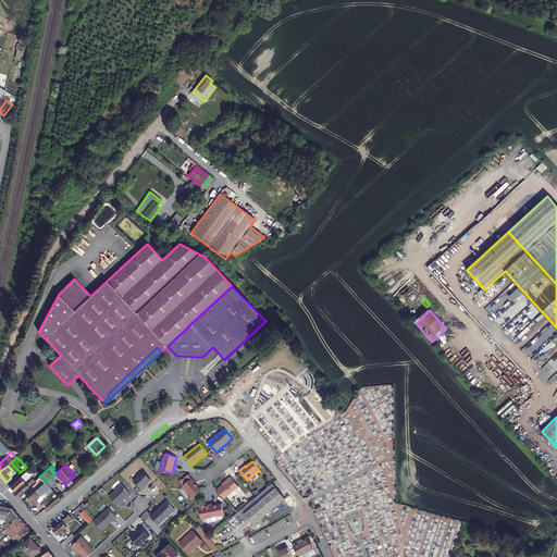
[(10,486),(14,492),(36,472),(33,469),(22,479),(21,478),(10,486)]
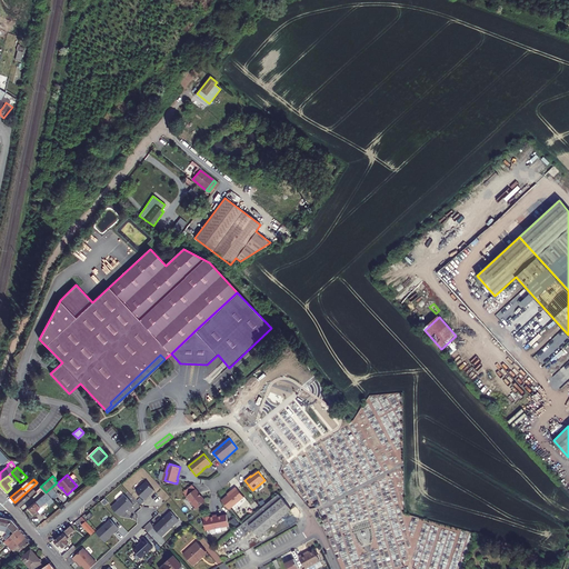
[(148,481),(137,491),(146,500),(150,497),(149,496),(150,493),(151,495),(156,490),(148,481)]
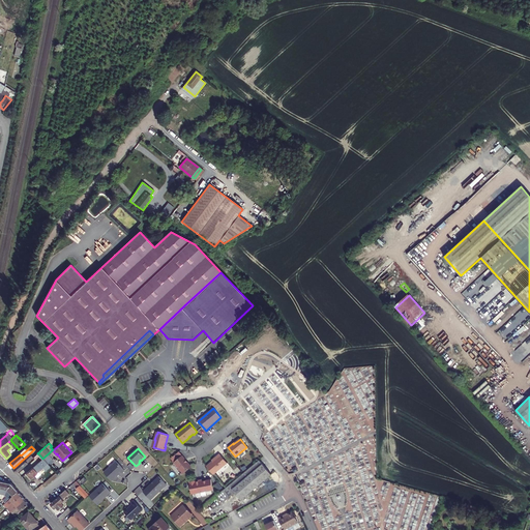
[(13,468),(18,472),(38,453),(37,453),(34,449),(13,468)]
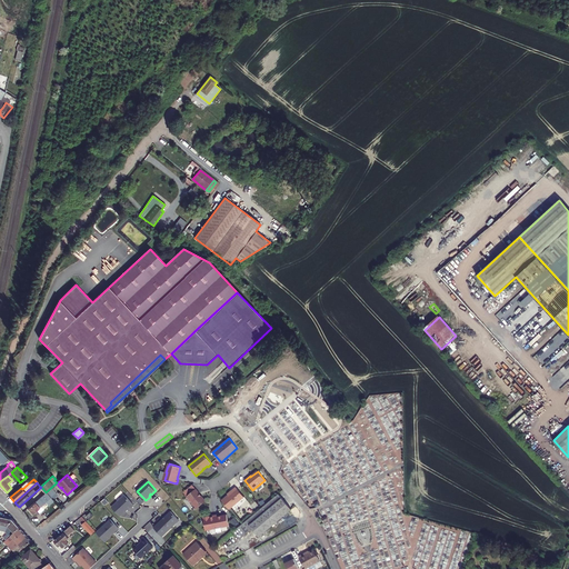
[(233,491),(222,500),(229,509),(245,497),(236,487),(232,490),(233,491)]
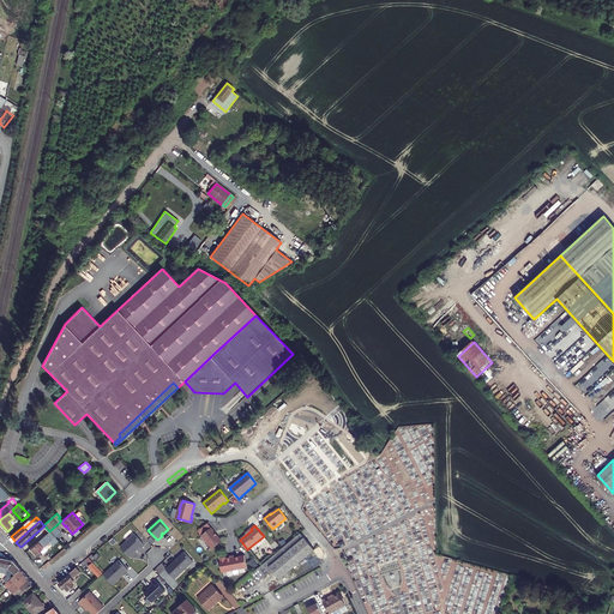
[(211,528),(202,536),(212,549),(222,541),(211,528)]
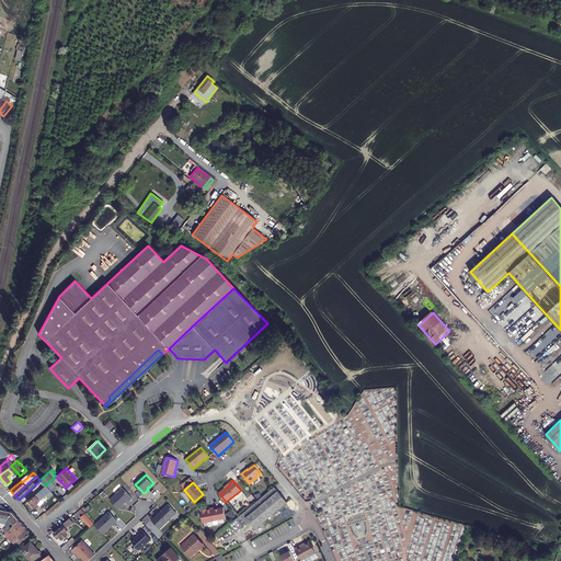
[(50,491),(46,485),(45,487),(27,502),(32,507),(41,500),(38,497),(43,493),(43,494),(46,491),(48,493),(50,491)]
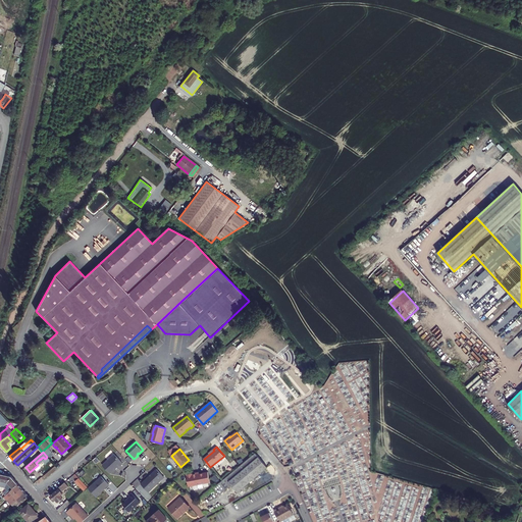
[(267,468),(256,454),(214,488),(220,496),(231,485),(238,492),(267,468)]
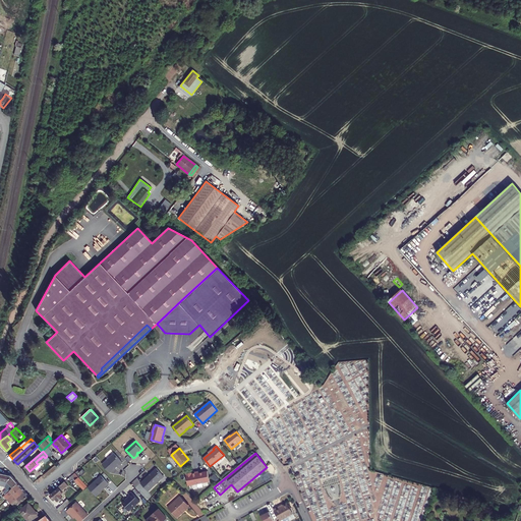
[(103,465),(111,474),(120,466),(120,467),(124,464),(115,455),(103,465)]
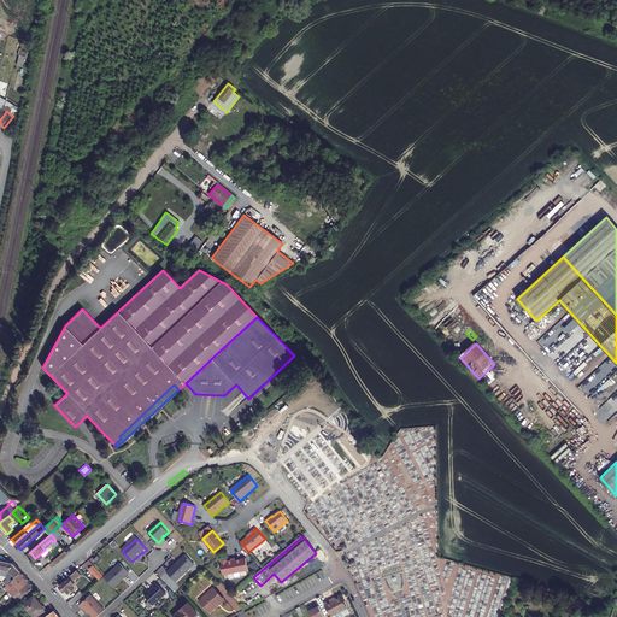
[(178,565),(169,574),(177,585),(197,566),(187,557),(181,563),(182,564),(180,566),(178,565)]
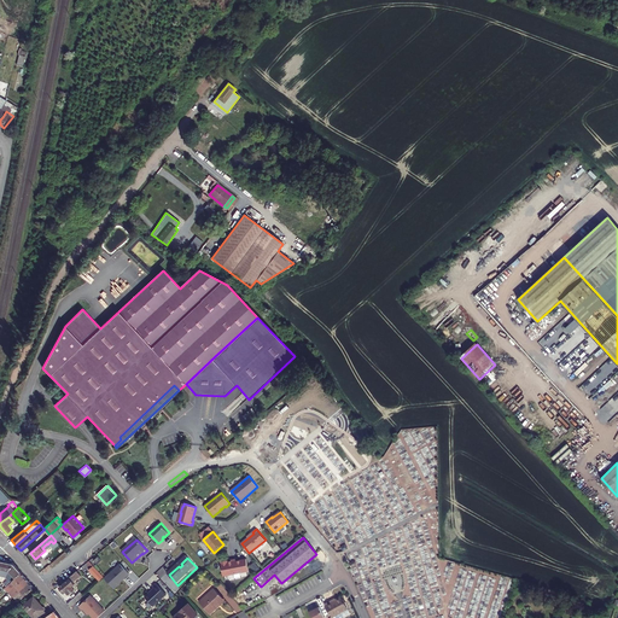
[(228,560),(221,561),(223,576),(249,571),(246,559),(235,561),(228,563),(228,560)]
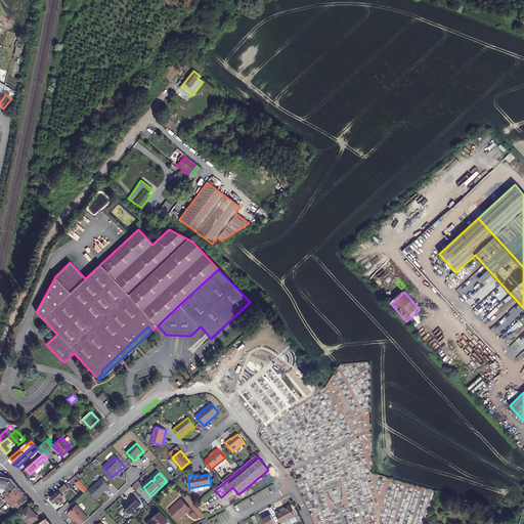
[(0,497),(6,488),(12,478),(0,475),(0,503),(3,500),(0,497)]
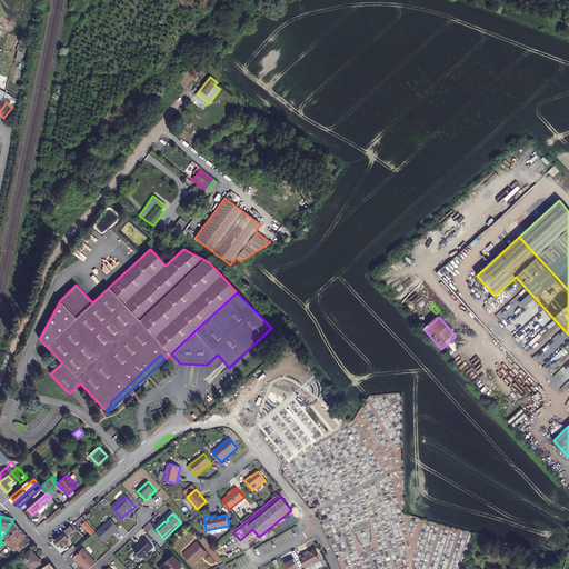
[(82,517),(80,518),(85,523),(82,525),(92,536),(96,531),(87,521),(82,517)]
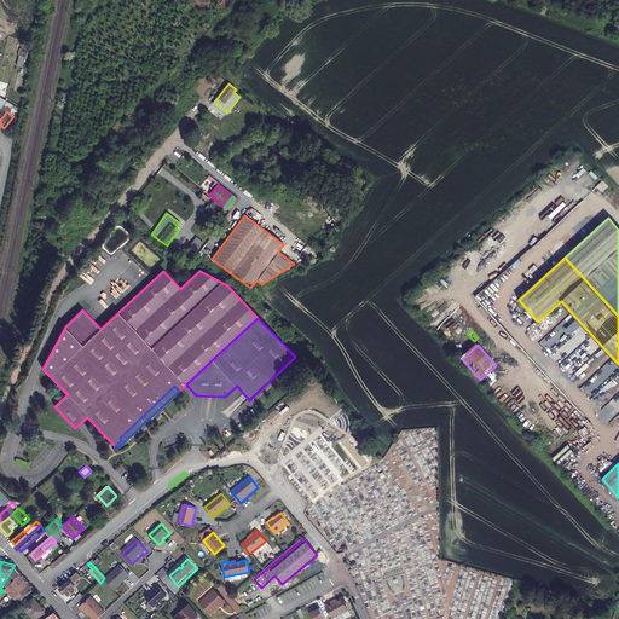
[(9,584),(10,585),(22,574),(15,565),(7,577),(11,580),(10,582),(10,583),(9,584)]
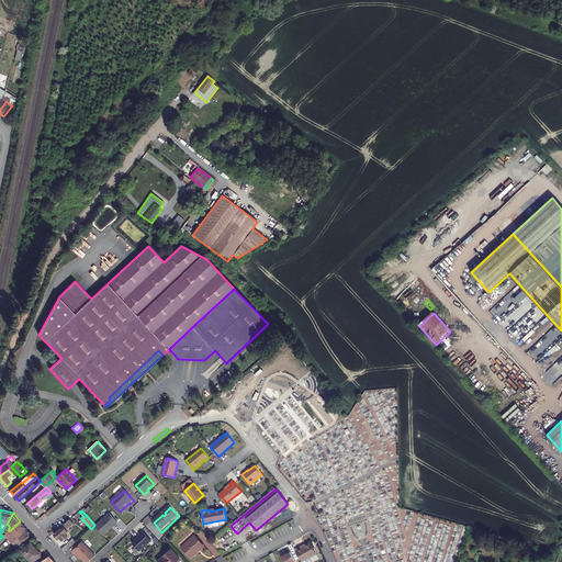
[(96,527),(104,537),(109,532),(108,532),(119,523),(110,514),(96,527)]
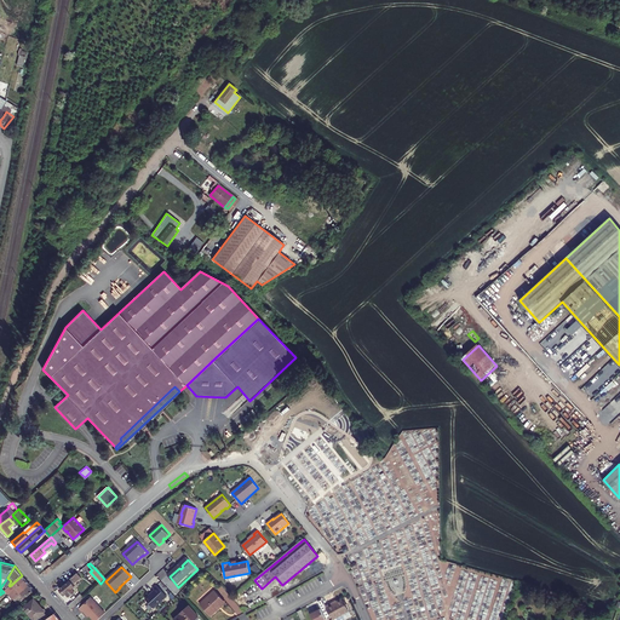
[(73,577),(69,580),(70,581),(61,590),(64,595),(67,593),(70,596),(75,591),(73,589),(75,586),(73,583),(81,575),(78,573),(73,577)]
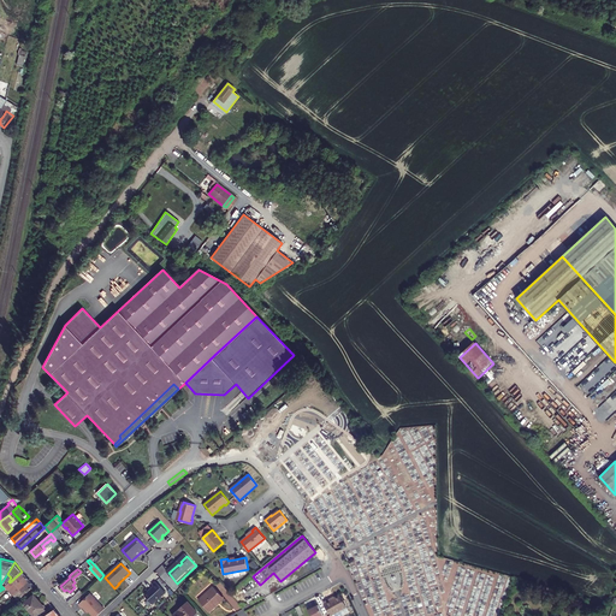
[(6,586),(10,591),(15,586),(17,585),(27,576),(22,572),(10,582),(6,586)]
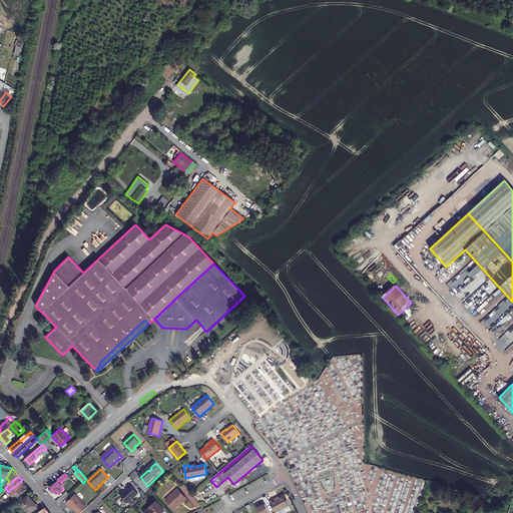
[(14,492),(15,493),(25,484),(22,480),(14,487),(16,489),(14,490),(14,491),(14,492)]
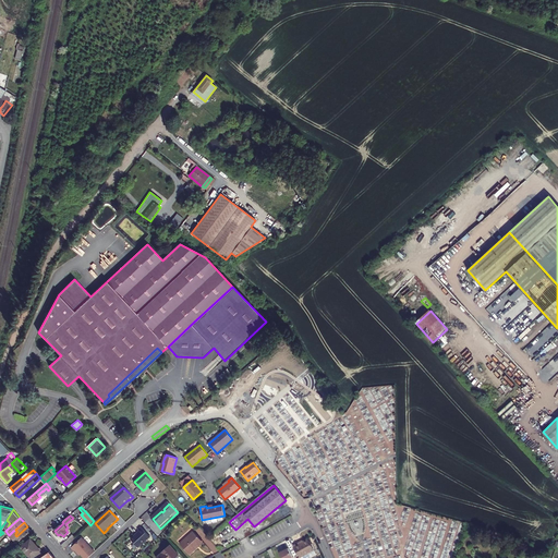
[(16,536),(13,540),(17,544),(32,531),(27,526),(16,536)]
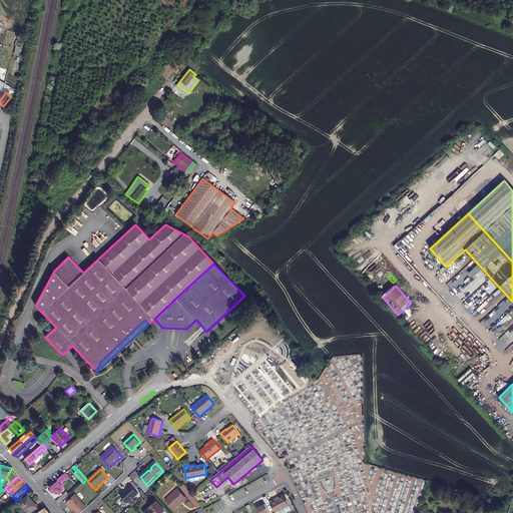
[(139,495),(131,486),(128,488),(129,490),(126,492),(127,492),(125,494),(124,493),(121,497),(128,505),(139,495)]
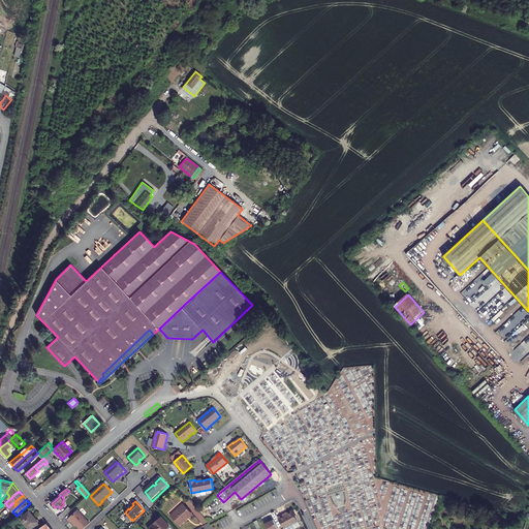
[(187,520),(193,514),(185,505),(173,518),(182,528),(188,522),(187,520)]
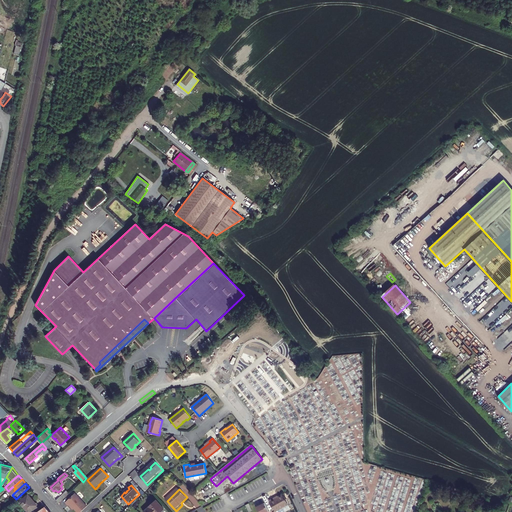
[(59,504),(69,494),(66,491),(55,500),(59,504)]
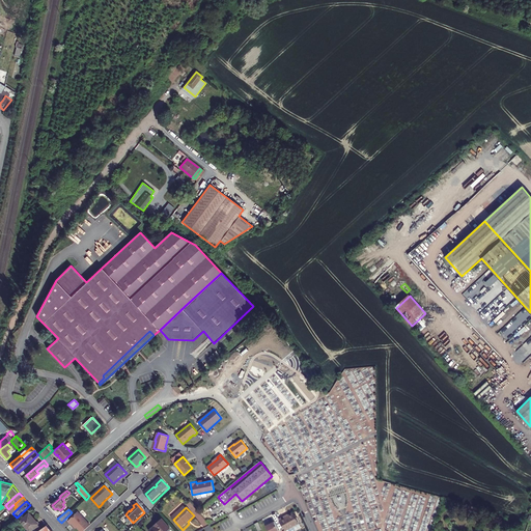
[(73,523),(80,530),(84,530),(90,526),(79,512),(68,522),(72,525),(73,523)]
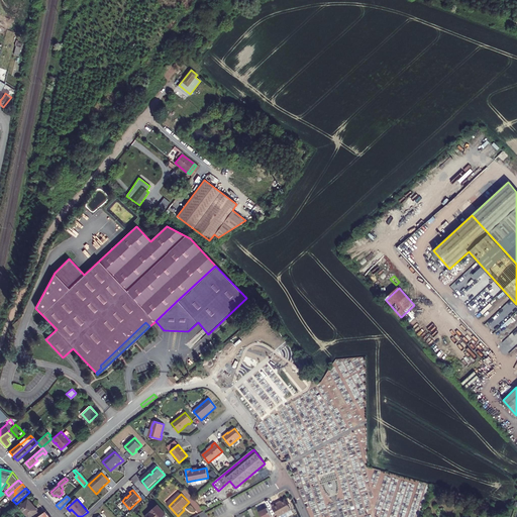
[(28,516),(36,516),(40,514),(32,504),(33,504),(29,500),(20,507),(28,516)]
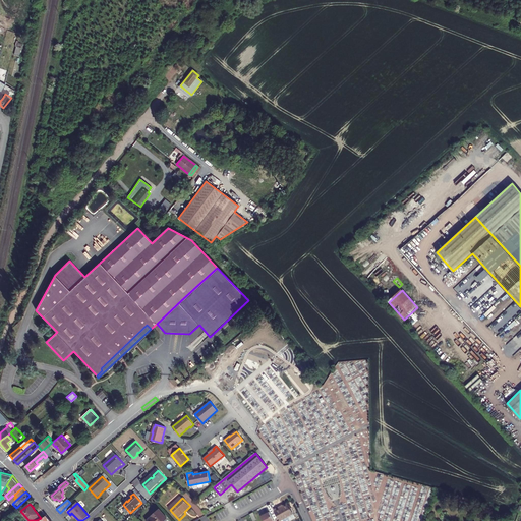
[(288,504),(281,508),(280,507),(275,510),(280,520),(281,520),(293,514),(288,504)]
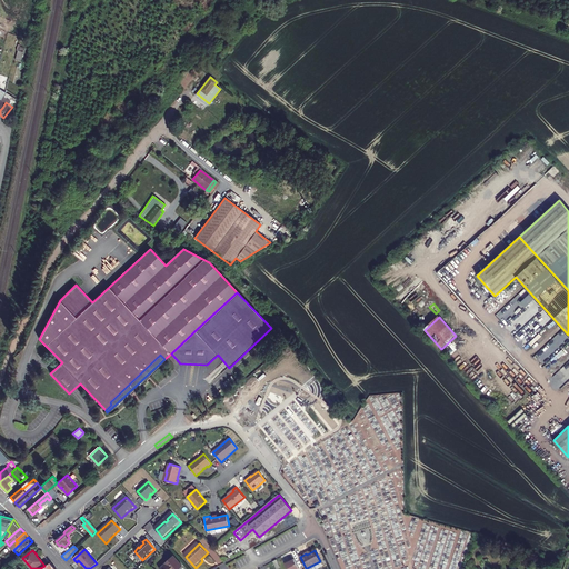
[(8,567),(15,560),(12,557),(5,563),(8,567)]
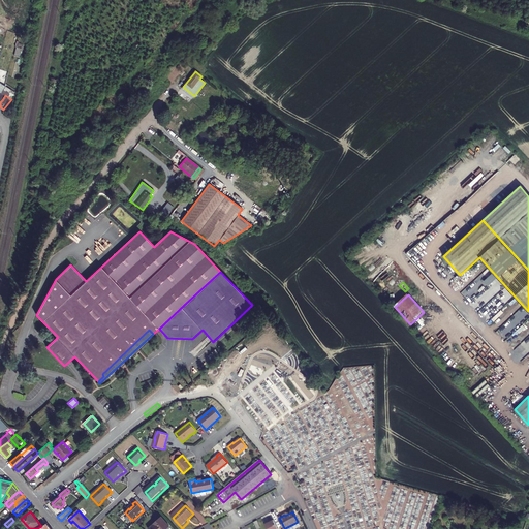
[(160,523),(164,528),(169,528),(172,528),(163,520),(160,523)]
